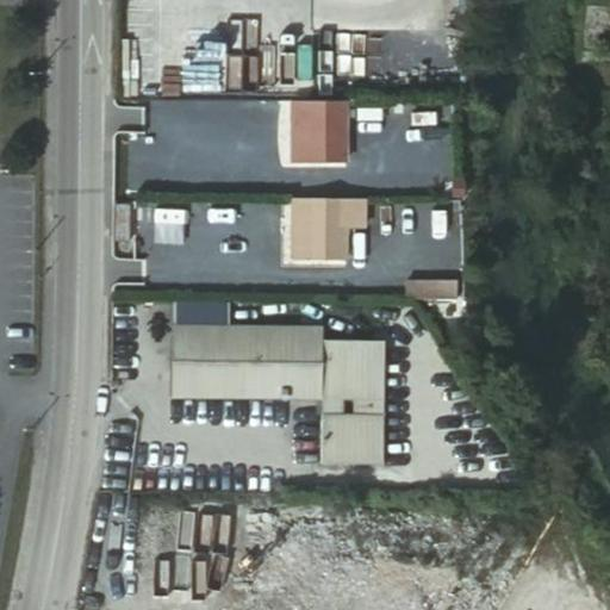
[(293,104),(293,125),(305,125),(305,163),(347,162),(347,103),(293,104)]
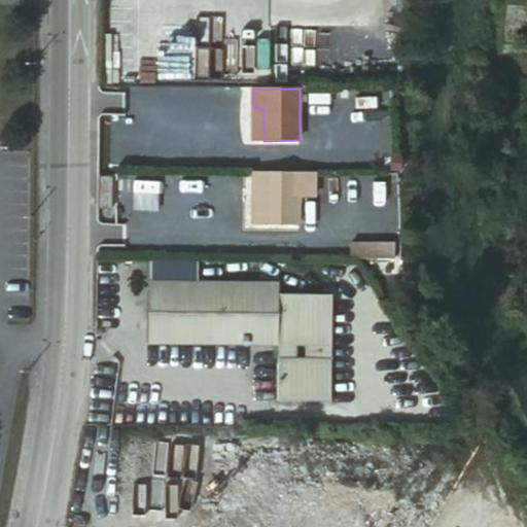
[(253,141),(264,141),(264,108),(253,108),(253,141)]
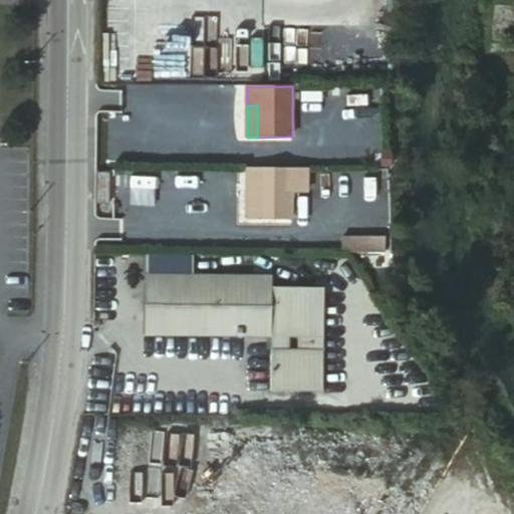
[(308,169),(248,170),(248,188),(258,188),(259,220),(294,219),(293,192),(308,192),(308,169)]
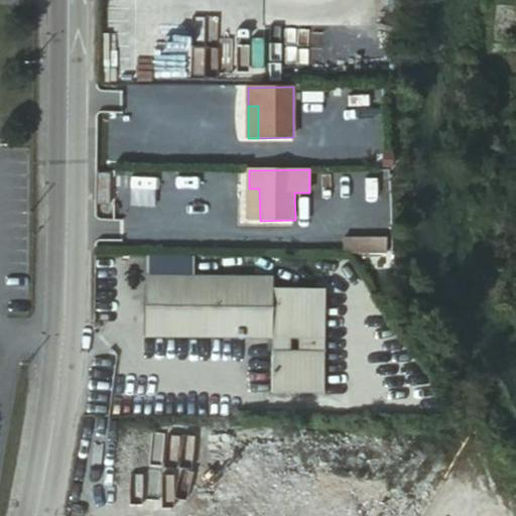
[(249,188),(250,221),(260,221),(259,188),(249,188)]
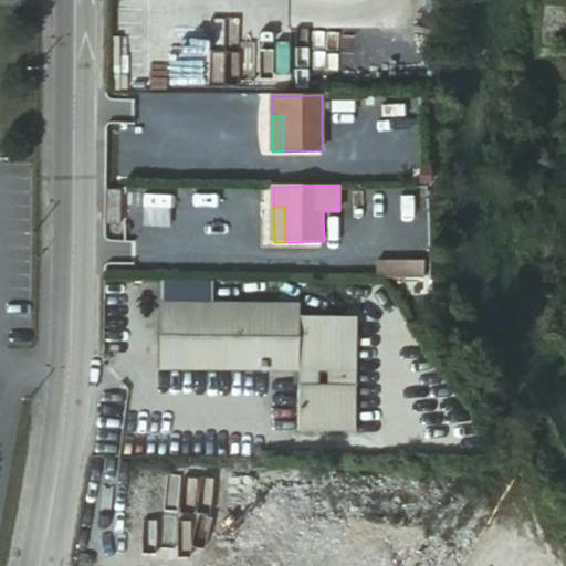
[(421,262),(375,262),(375,275),(421,274),(421,262)]
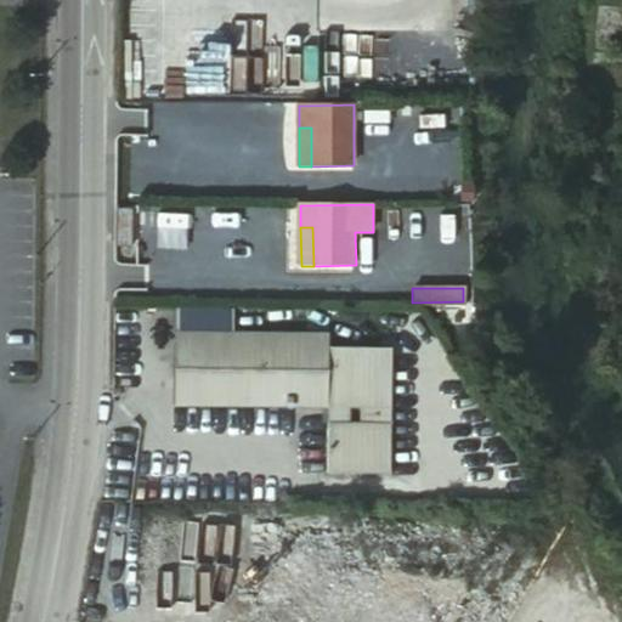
[(174,333),(174,406),(327,406),(327,473),(391,471),(390,345),(327,346),(327,332),(174,333)]
